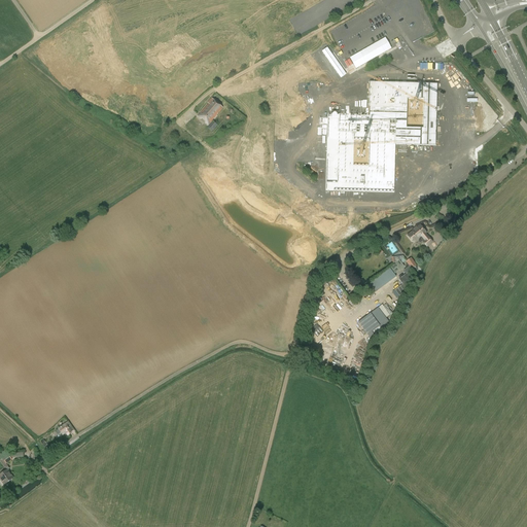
[(319,118),(319,125),(327,125),(325,191),(394,192),(395,145),(435,146),(437,84),(370,82),(369,115),(327,114),(327,118),(319,118)]
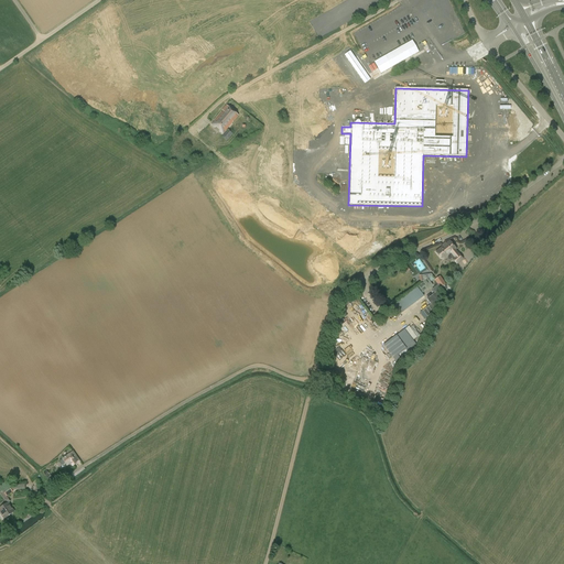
[(212,125),(223,134),(238,116),(226,106),(223,110),(223,111),(213,123),(212,125)]
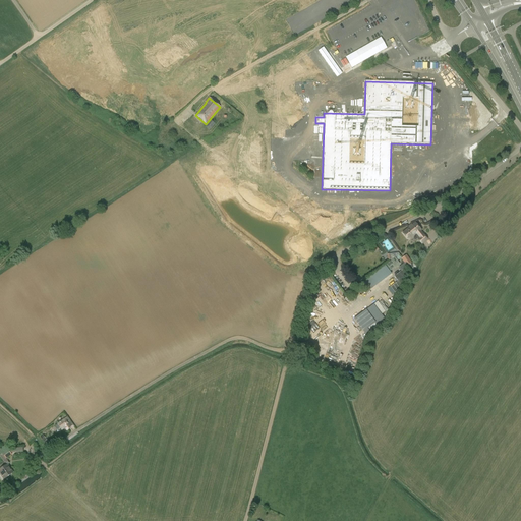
[(211,120),(205,126),(210,130),(215,124),(211,120)]
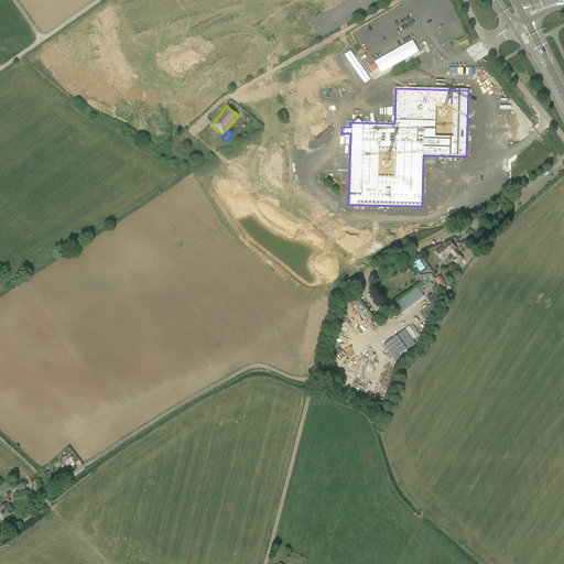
[(456,263),(462,258),(455,250),(456,249),(448,241),(435,252),(443,260),(451,253),(455,258),(453,259),(456,263)]
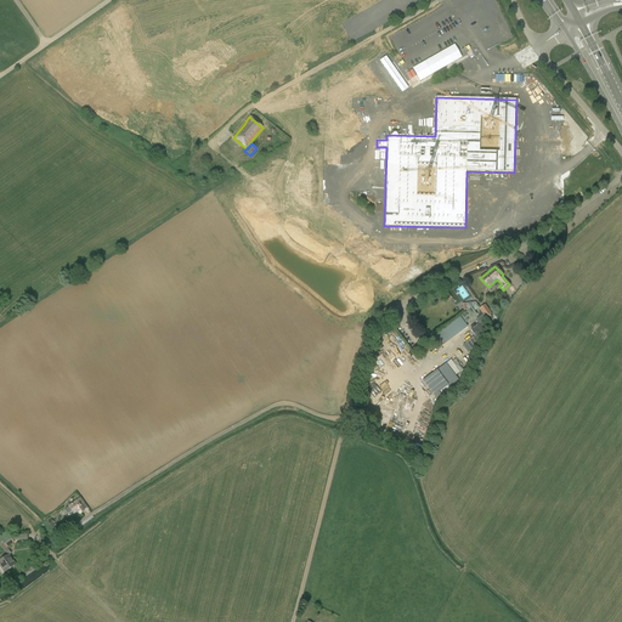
[(491,315),(485,306),(479,310),(482,316),(484,315),(486,318),(491,315)]
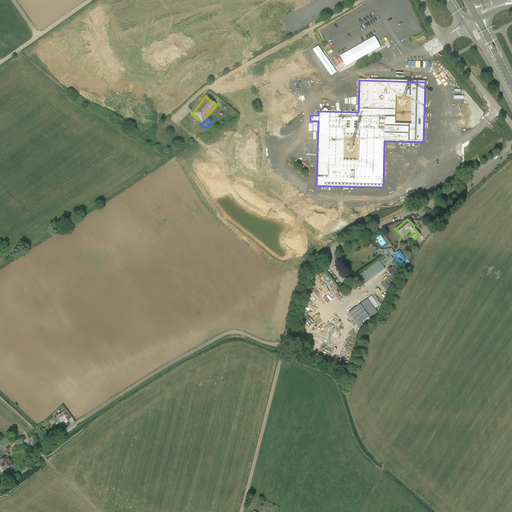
[(389,254),(379,262),(383,267),(393,259),(389,254)]
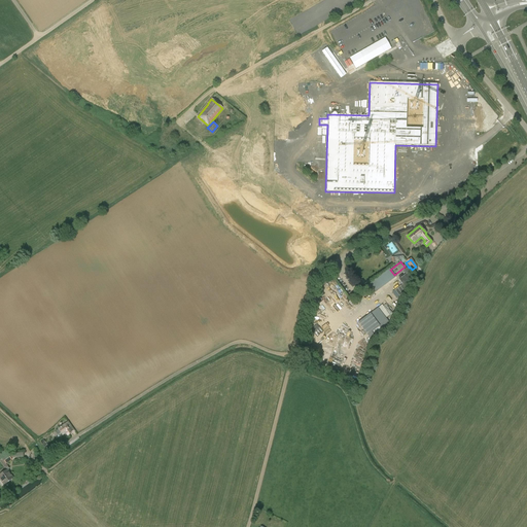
[(399,280),(402,285),(395,290),(399,296),(401,294),(407,290),(405,287),(409,284),(408,282),(412,278),(409,273),(412,271),(412,270),(410,267),(409,268),(405,271),(407,274),(399,280)]
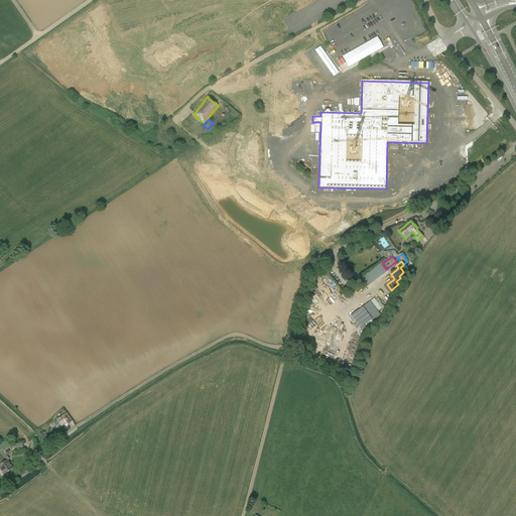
[(382,264),(375,269),(360,280),(366,288),(372,284),(376,280),(387,272),(388,272),(386,269),(382,264)]
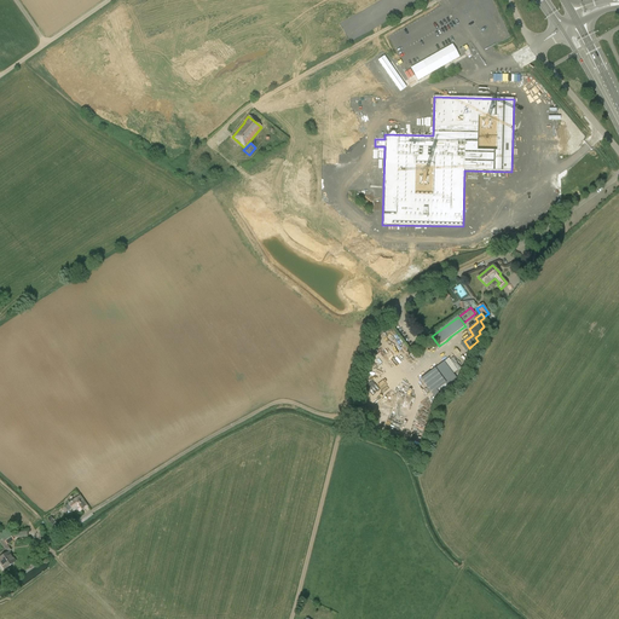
[(453,357),(422,379),(434,397),(458,380),(453,374),(461,368),(453,357)]
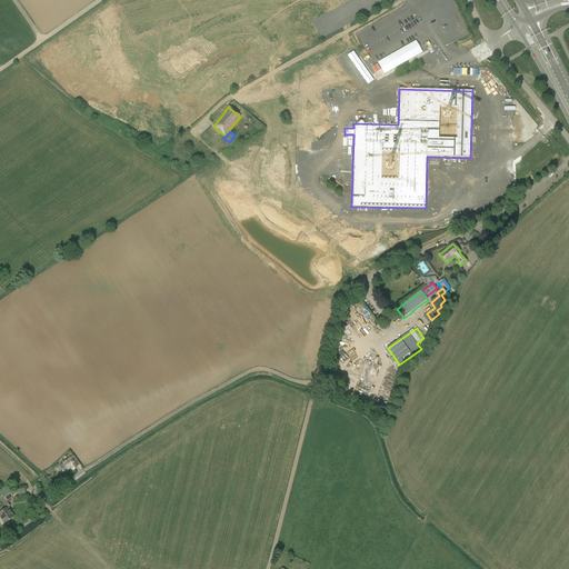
[(363,370),(362,372),(375,377),(377,371),(376,370),(377,368),(376,367),(378,361),(376,360),(373,363),(363,360),(361,367),(360,366),(359,369),(363,370)]
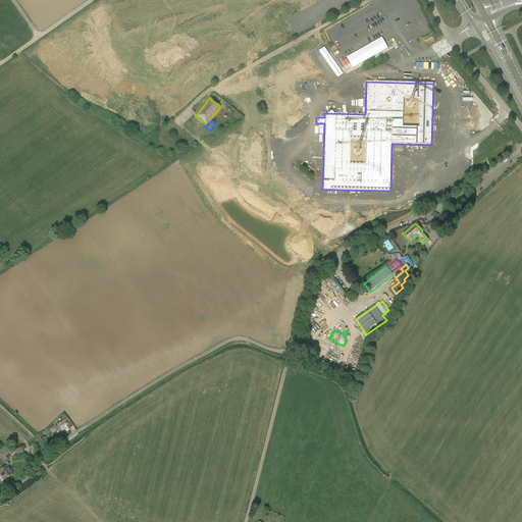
[(67,431),(73,427),(67,418),(58,425),(61,430),(65,428),(67,431)]
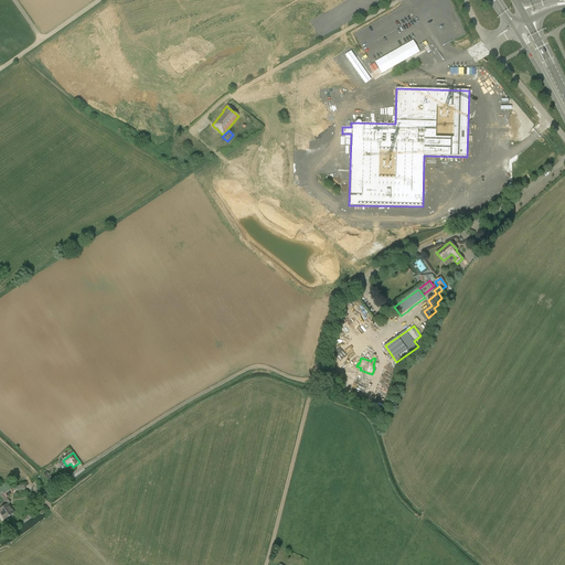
[(0,504),(0,507),(1,509),(0,509),(0,513),(4,520),(14,513),(8,503),(10,502),(7,498),(13,493),(9,487),(6,482),(0,486),(0,492),(1,493),(0,493),(0,494),(4,501),(0,504)]
